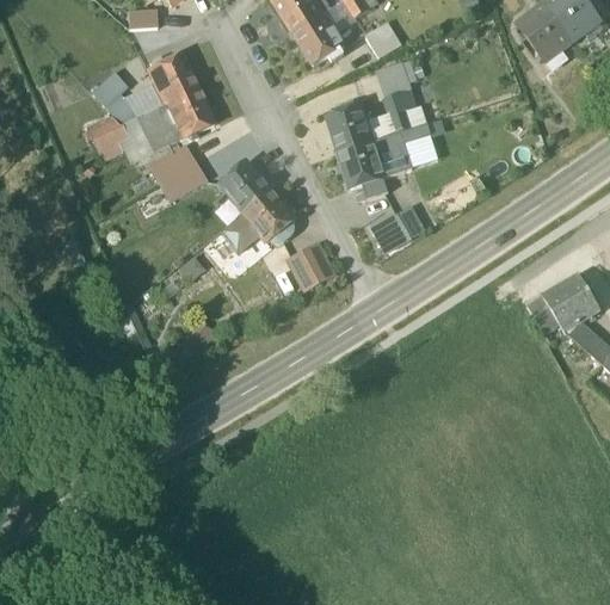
[(273,0),(293,31),(324,12),(315,0),(273,0)]
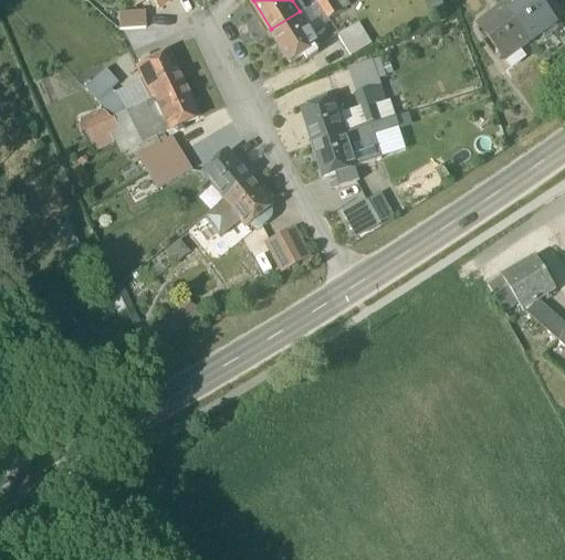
[(330,18),(327,14),(320,0),(316,0),(300,11),(311,30),(330,18)]
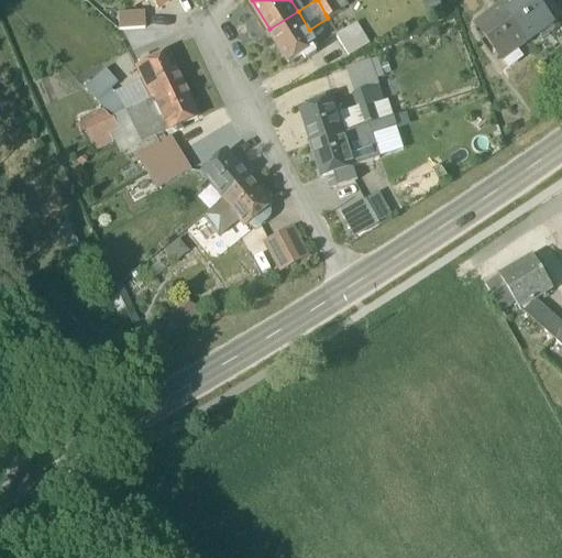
[(339,6),(335,0),(318,0),(326,14),(339,6)]
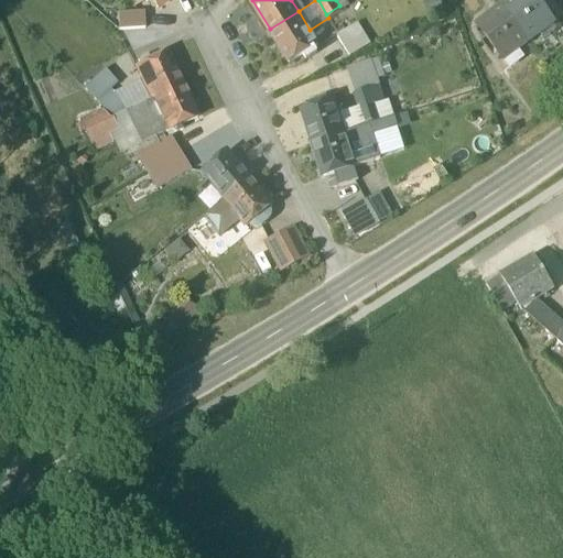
[(423,0),(426,11),(443,8),(441,0),(423,0)]
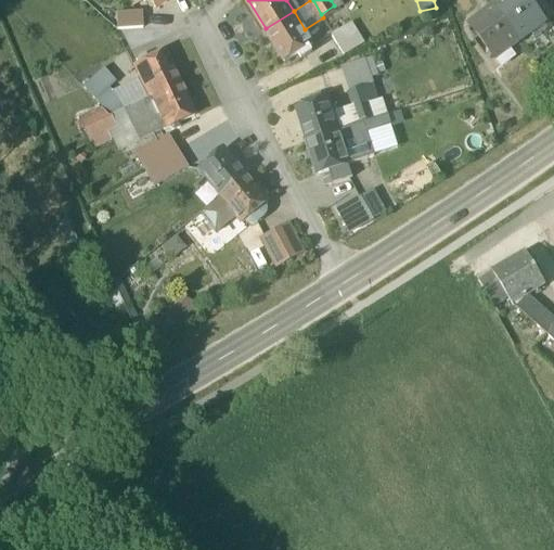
[(501,0),(495,4),(519,36),(531,26),(528,22),(540,13),(541,13),(531,0),(501,0)]
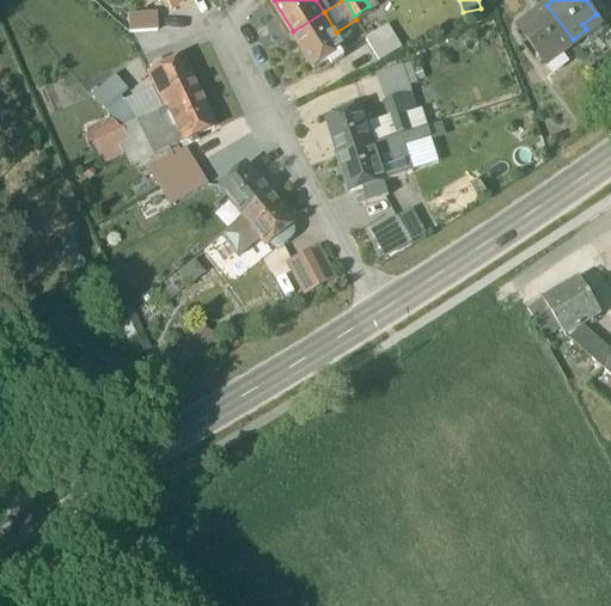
[(561,48),(573,40),(547,5),(519,24),(541,56),(557,43),(561,48)]
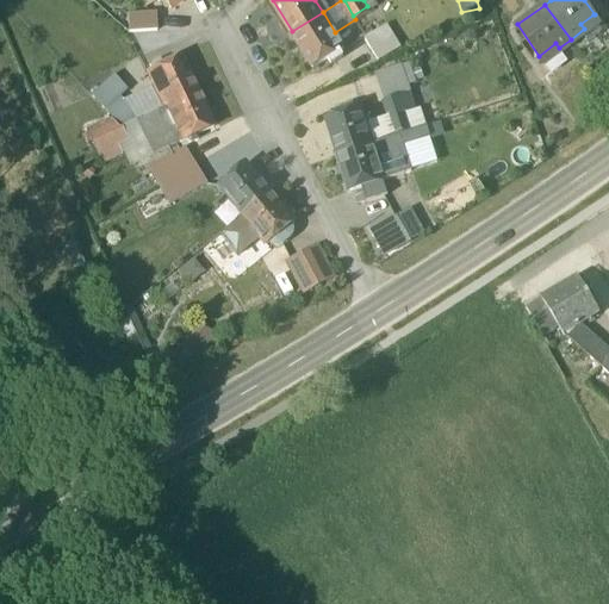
[(128,10),(129,27),(156,26),(156,8),(128,10)]
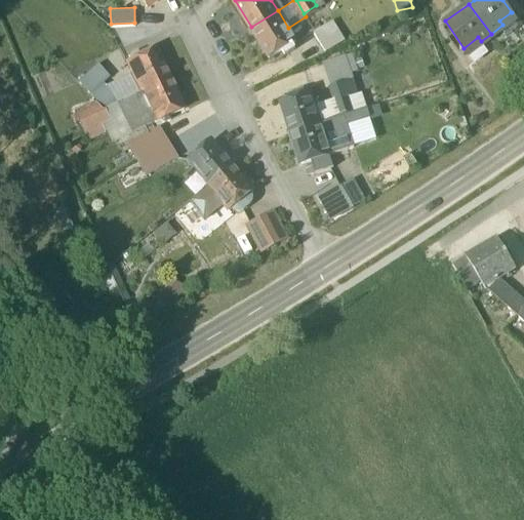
[(288,28),(278,10),(251,27),(269,54),(295,38),(288,28)]
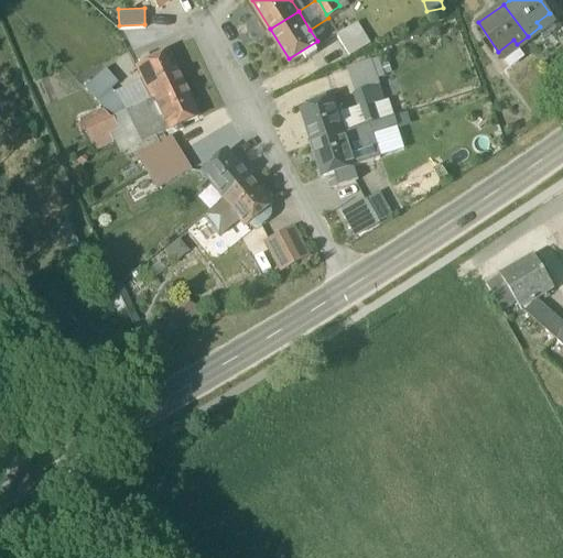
[(537,22),(540,26),(545,34),(558,25),(549,13),(537,22)]
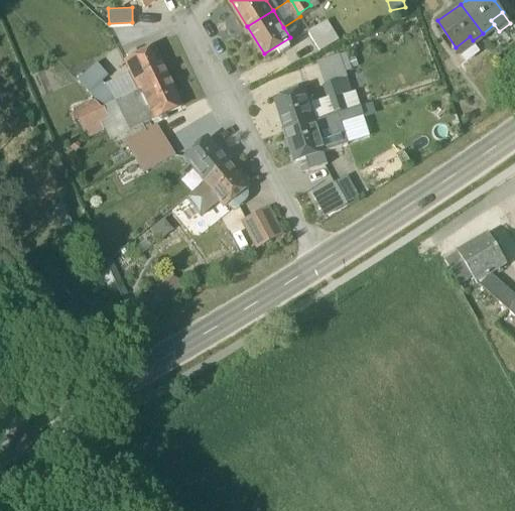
[(308,28),(319,47),(339,36),(328,17),(308,28)]
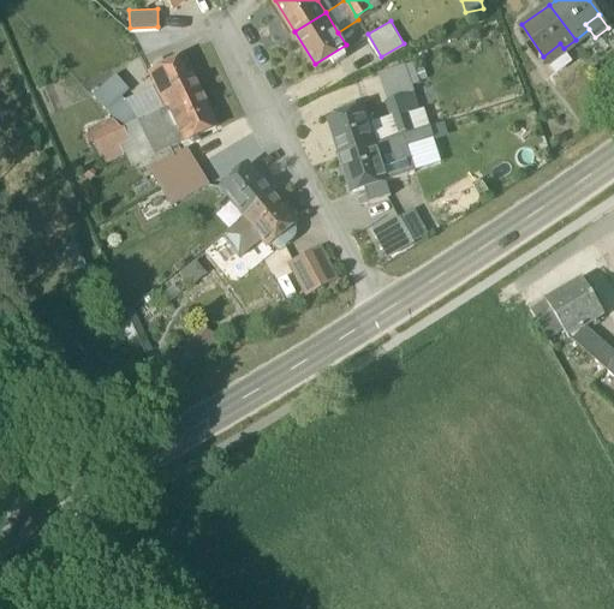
[(572,59),(564,48),(560,43),(543,57),(555,72),(572,59)]
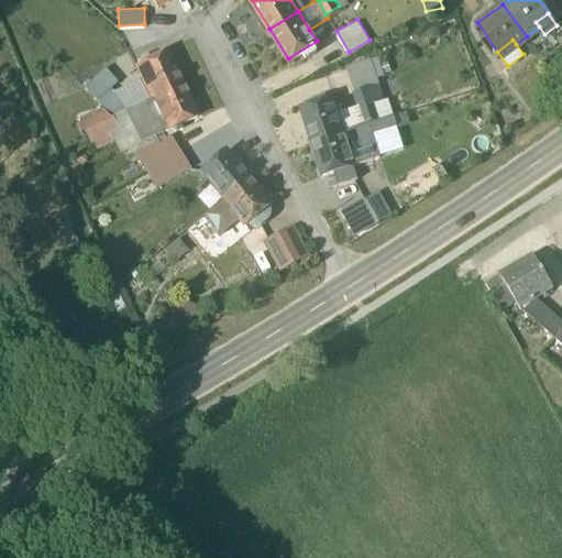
[(141,76),(151,96),(182,81),(166,51),(136,65),(141,76)]
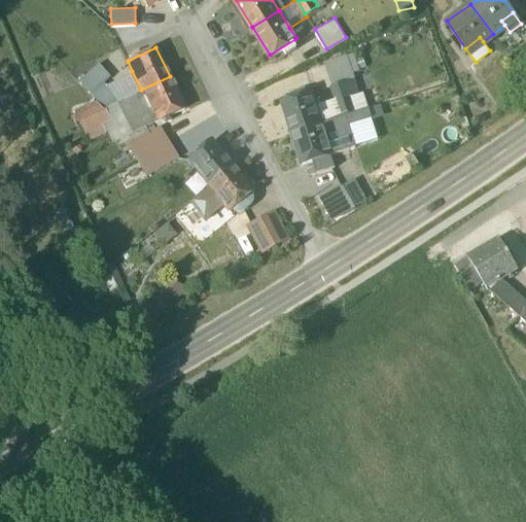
[(324,61),(331,83),(353,76),(355,75),(353,70),(359,68),(353,51),(324,61)]
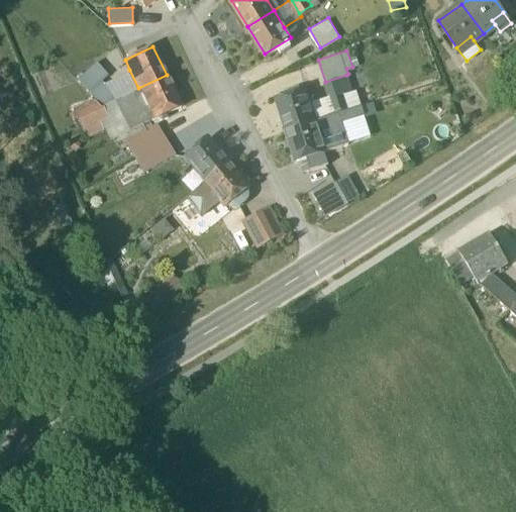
[(92,97),(100,106),(103,105),(115,99),(117,98),(102,82),(101,80),(108,73),(95,59),(75,77),(92,97)]
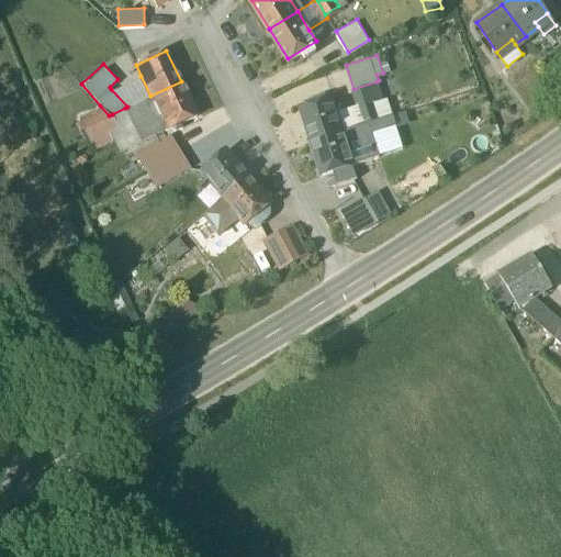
[(141,76),(111,89),(127,107),(150,96),(141,76)]
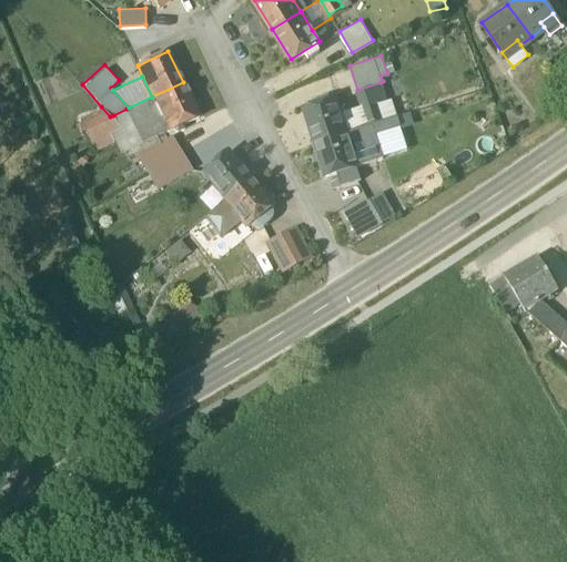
[(183,82),(152,96),(168,129),(198,114),(183,82)]
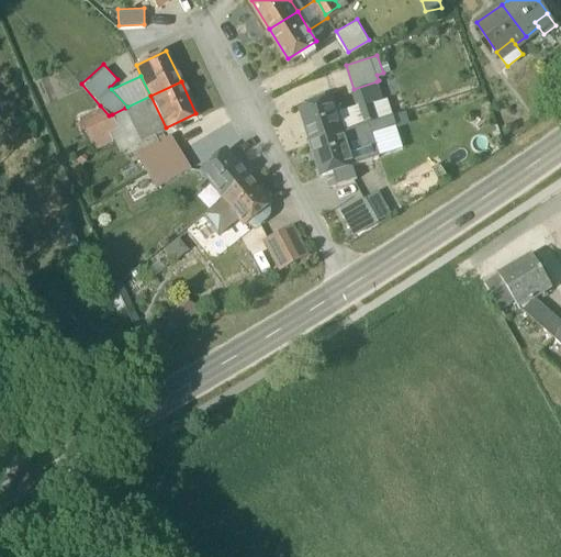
[(359,106),(373,100),(381,98),(377,81),(354,89),(358,103),(359,106)]
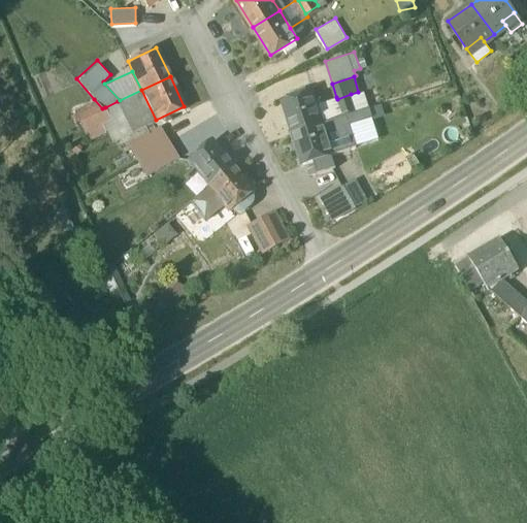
[(291,90),(292,95),(304,91),(303,86),(291,90)]
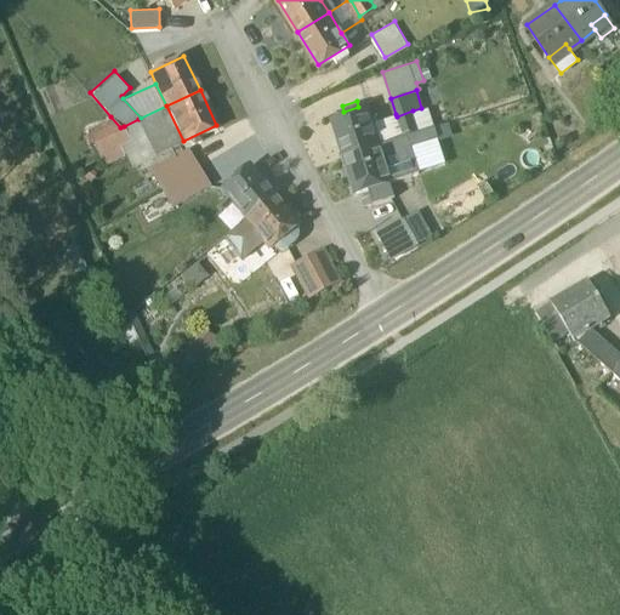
[(331,115),(343,153),(380,142),(373,121),(367,104),(358,107),(343,112),(331,115)]
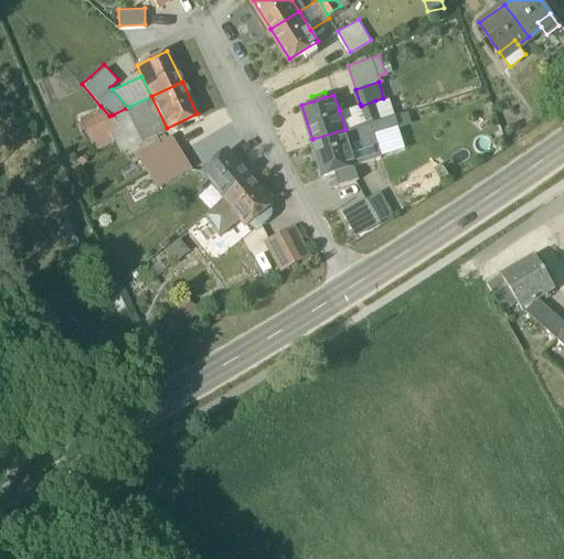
[(141,140),(167,128),(151,96),(128,107),(126,108),(141,140)]
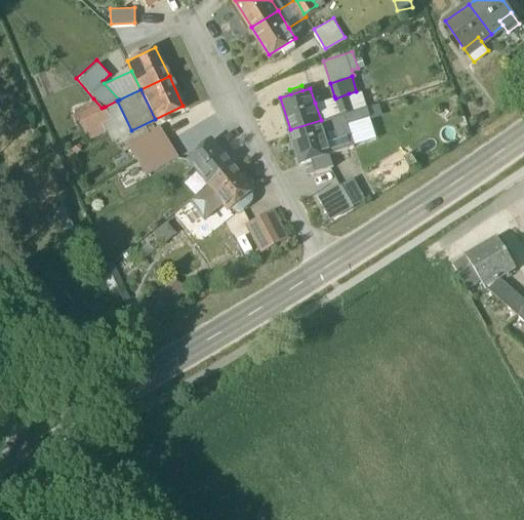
[(362,89),(356,91),(349,93),(354,109),(367,105),(362,89)]
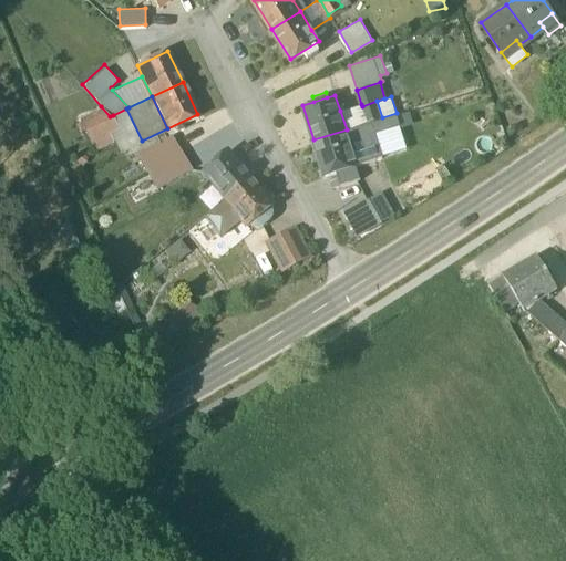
[(362,106),(367,123),(382,117),(377,101),(362,106)]
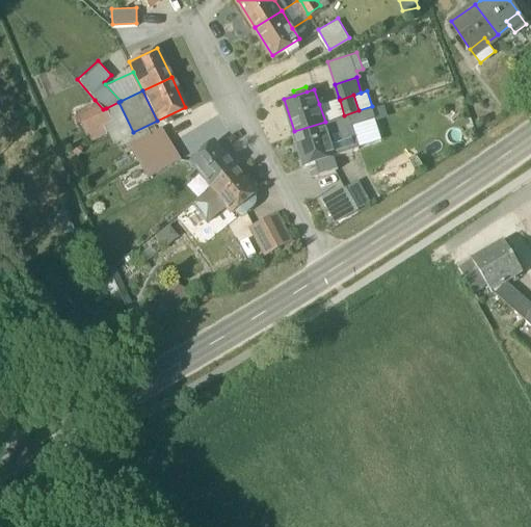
[(339,98),(319,104),(325,122),(344,115),(340,100),(339,98)]
